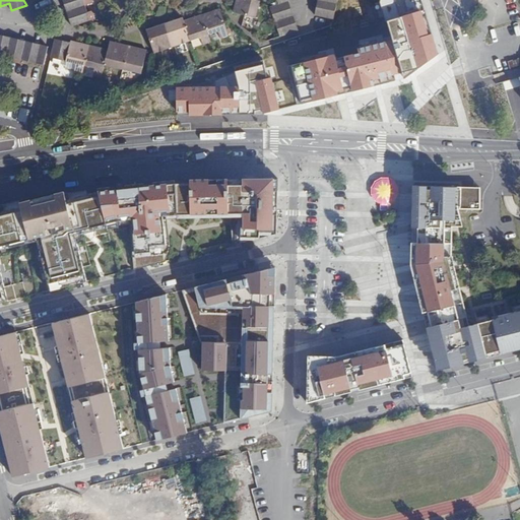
[(90,20),(85,5),(83,0),(63,0),(72,26),(90,20)]
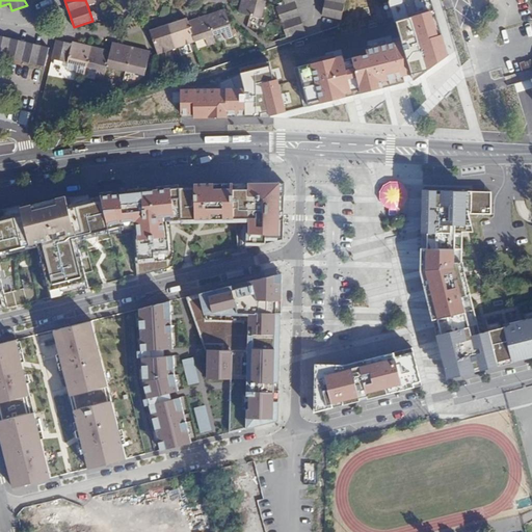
[(267,2),(261,0),(242,0),(239,11),(251,16),(262,19),(266,6),(267,2)]
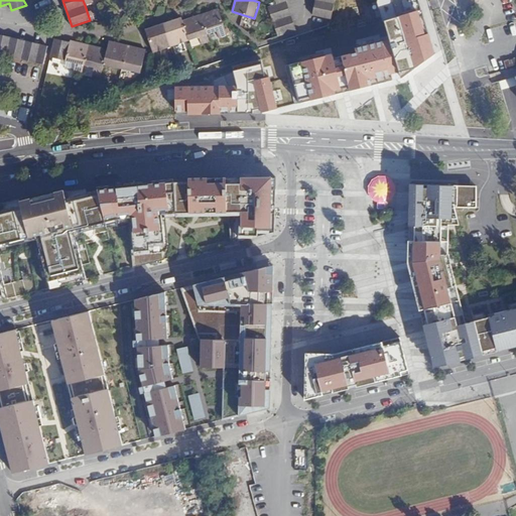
[(273,0),(276,6),(268,9),(277,36),(295,30),(286,3),(293,0),(273,0)]
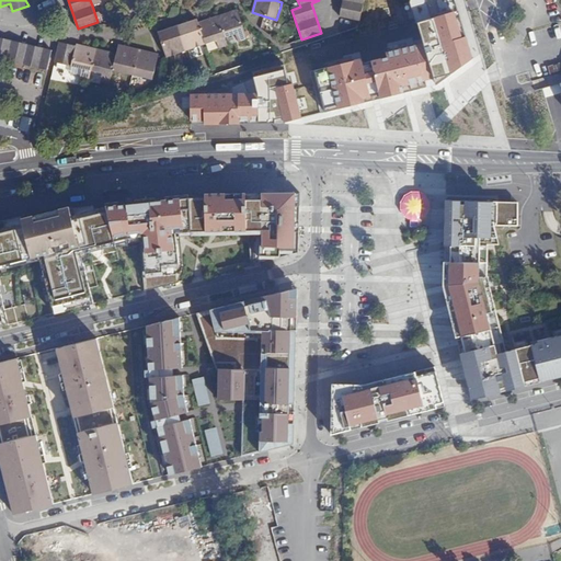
[(359,21),(364,0),(343,0),(340,18),(359,21)]
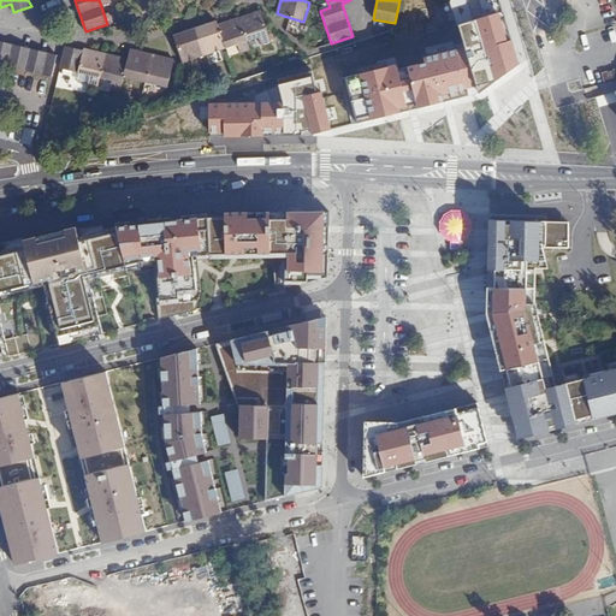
[(457,25),(458,25),(503,12),(499,0),(450,0),(450,3),(457,25)]
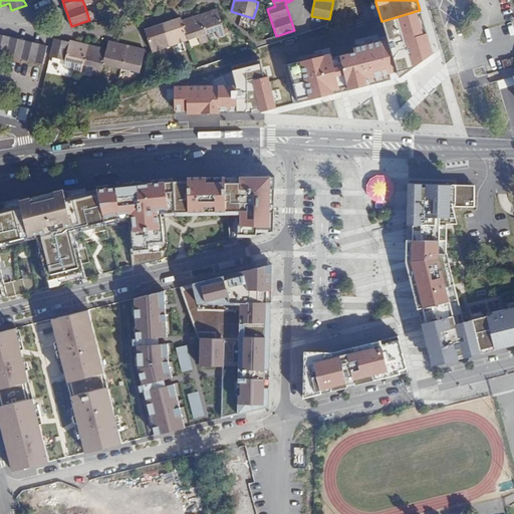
[(201,15),(207,35),(217,32),(220,39),(227,36),(225,30),(218,9),(201,15)]
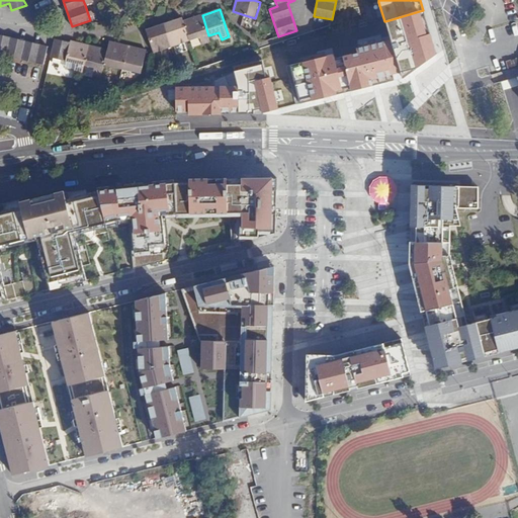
[(423,10),(385,21),(392,39),(357,49),(358,53),(335,59),(334,55),(290,65),(300,104),(344,93),(343,89),(351,87),(352,91),(394,80),(393,74),(402,72),(403,78),(404,78),(436,55),(423,10)]
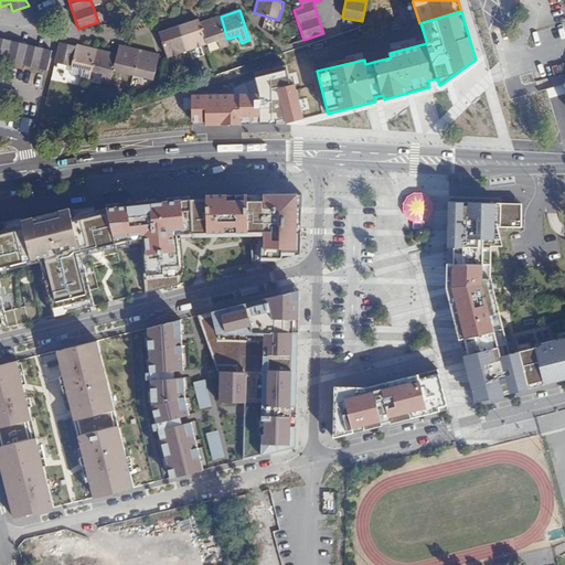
[(227,39),(221,17),(200,23),(206,45),(220,41),(222,50),(230,46),(227,39)]
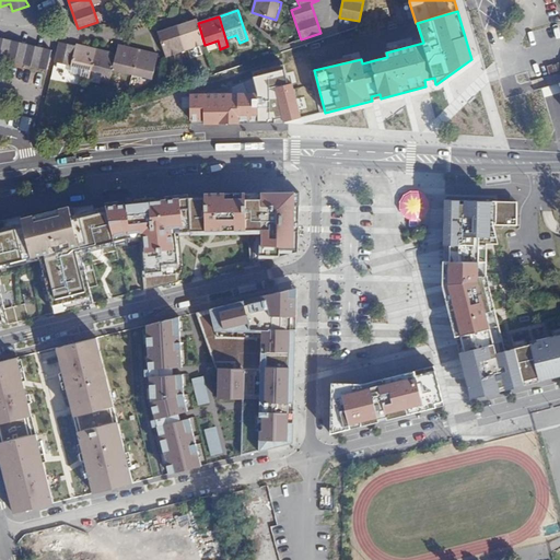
[(197,20),(177,26),(186,54),(206,47),(205,45),(198,23),(197,20)]
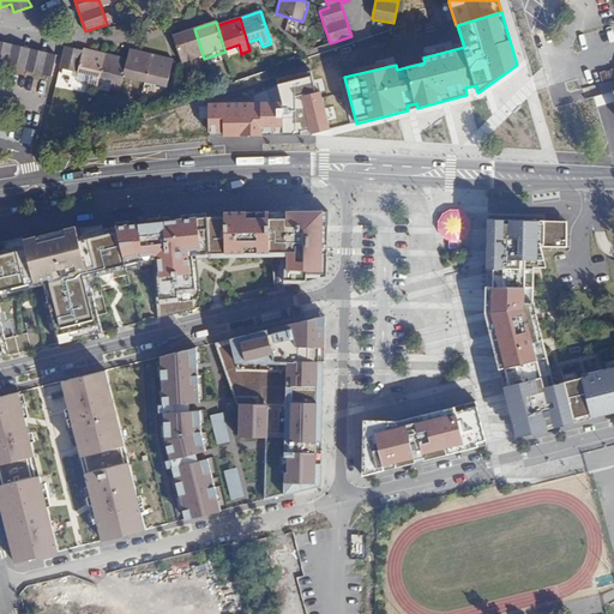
[(184,65),(204,59),(194,29),(174,35),(184,65)]
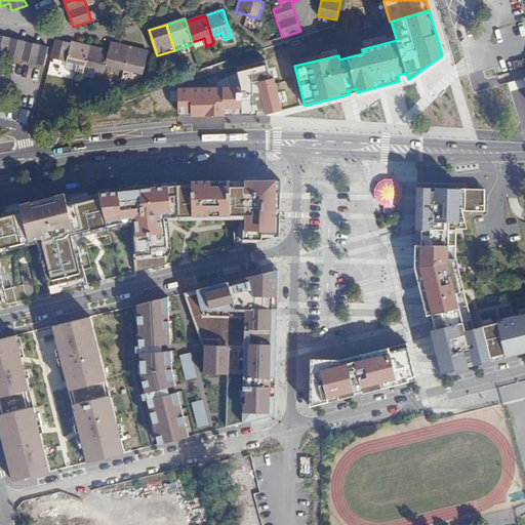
[(49,47),(0,35),(0,54),(45,65),(49,47)]
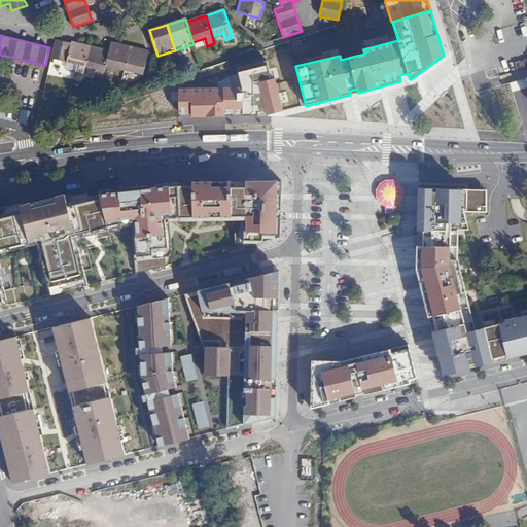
[(68,62),(73,44),(58,40),(54,59),(68,62)]
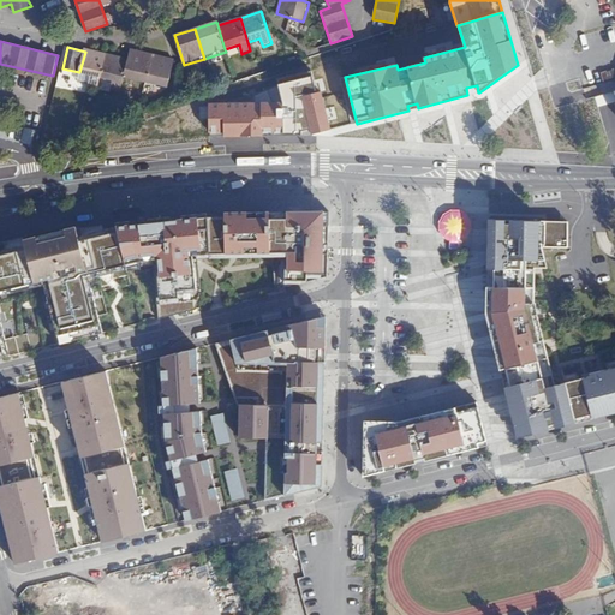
[(85,52),(79,72),(93,76),(91,82),(99,84),(101,78),(106,54),(85,49),(85,52)]
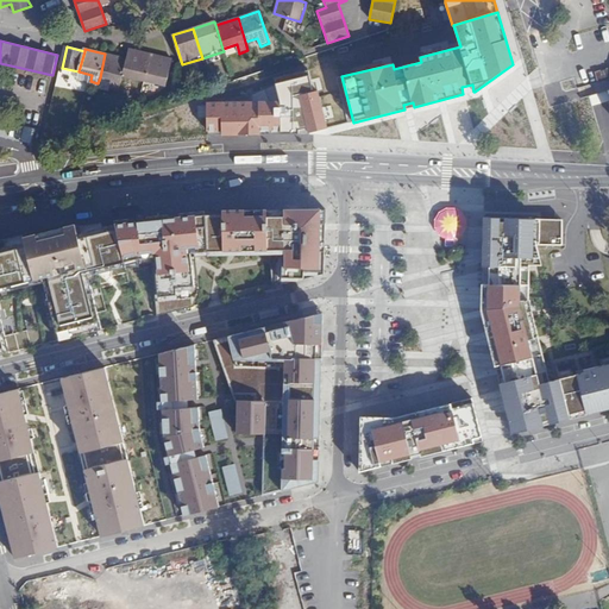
[(124,76),(145,81),(151,54),(130,49),(127,58),(124,76)]
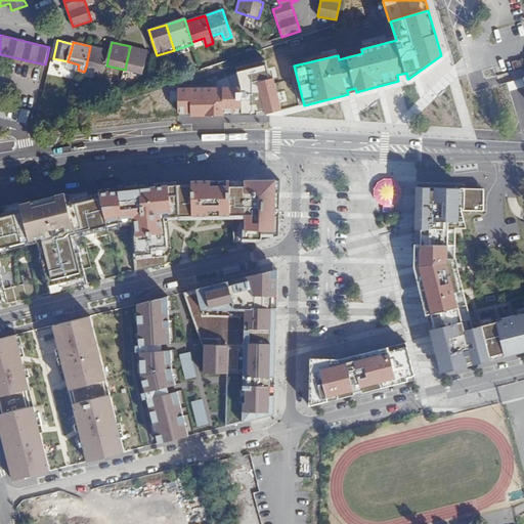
[(90,46),(86,67),(97,69),(95,75),(103,76),(106,66),(110,50),(90,46)]
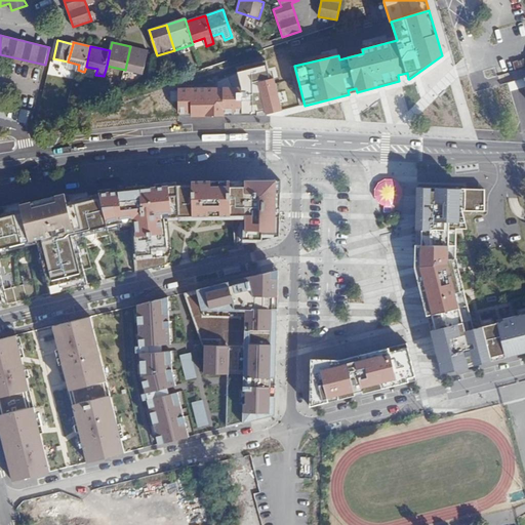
[(130,46),(125,70),(144,75),(148,56),(149,50),(130,46)]
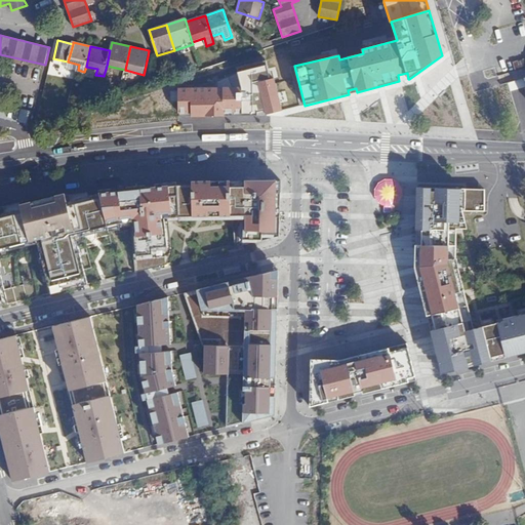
[(241,88),(178,89),(178,113),(192,113),(192,117),(257,116),(257,112),(266,110),(267,115),(282,111),(274,79),(271,80),(266,61),(237,68),(241,88)]
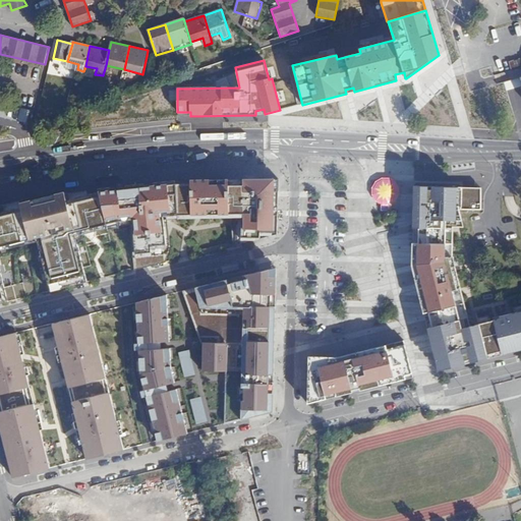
[(78,64),(67,61),(66,67),(77,69),(78,64)]
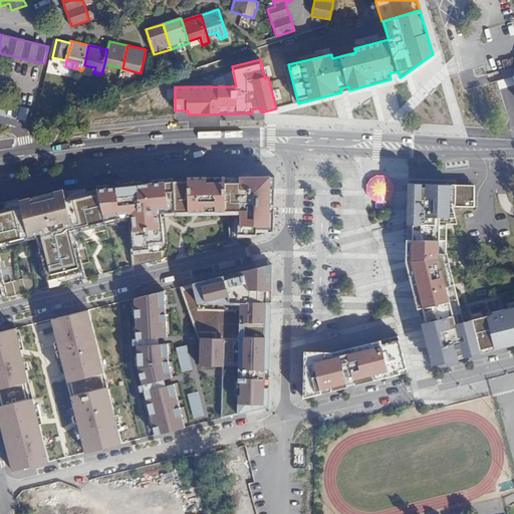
[(478,103),(480,110),(491,108),(489,101),(478,103)]
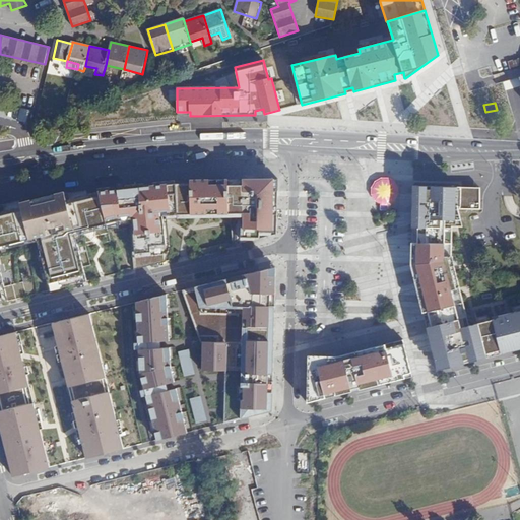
[(106,225),(107,228),(128,224),(133,268),(165,259),(168,244),(167,234),(163,235),(161,225),(166,225),(165,217),(229,214),(232,242),(275,231),(276,179),(175,181),(95,187),(96,191),(106,222),(106,225)]
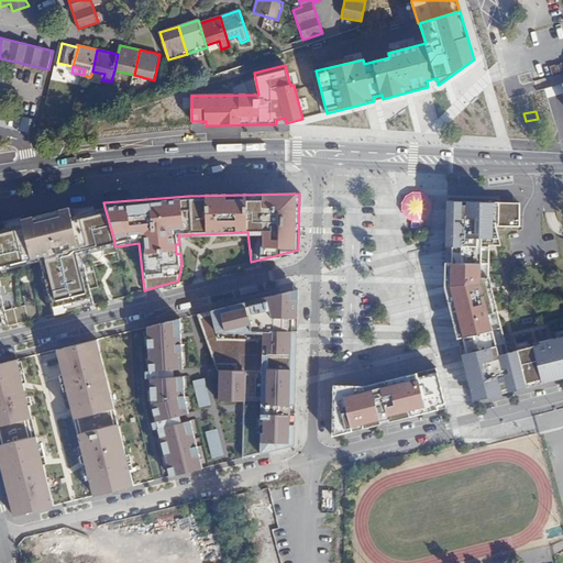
[(445,263),(444,287),(457,339),(459,339),(463,354),(462,355),(473,401),(517,390),(514,379),(522,377),(525,388),(562,378),(562,335),(540,342),(541,345),(516,351),(518,360),(509,362),(498,319),(496,320),(492,305),(495,304),(488,278),(489,245),(500,246),(496,227),(519,227),(520,203),(446,201),(445,246),(446,246),(446,263),(445,263)]
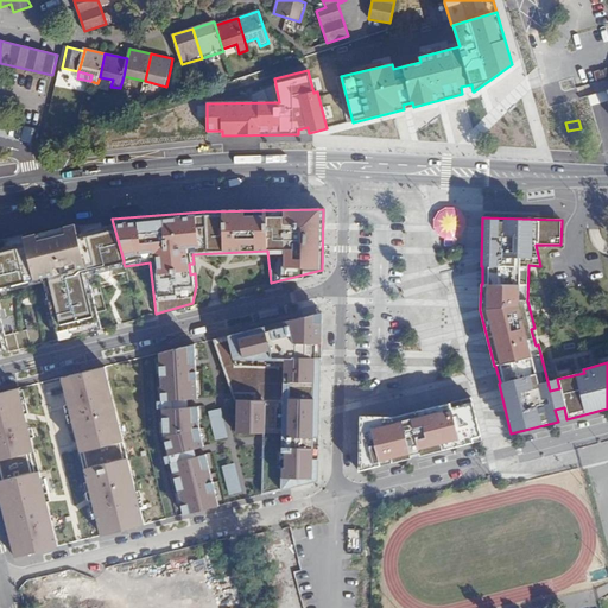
[(0,353),(10,352),(0,316),(0,286),(46,274),(51,289),(45,290),(57,339),(96,328),(96,325),(100,324),(87,273),(86,270),(124,260),(113,223),(81,232),(78,223),(65,226),(48,230),(49,234),(23,241),(21,234),(2,239),(2,238),(0,238),(0,353)]
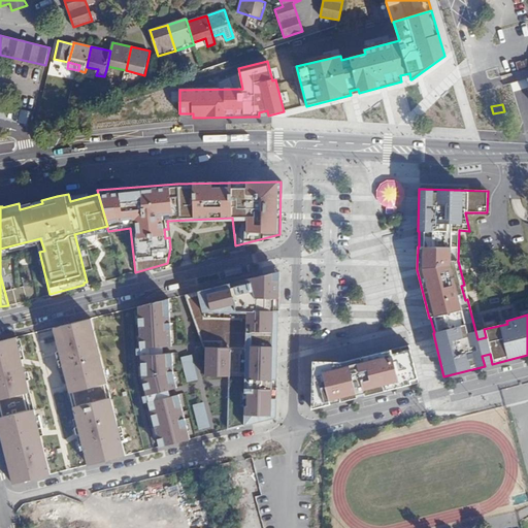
[(74,234),(75,237),(107,229),(107,226),(74,234)]
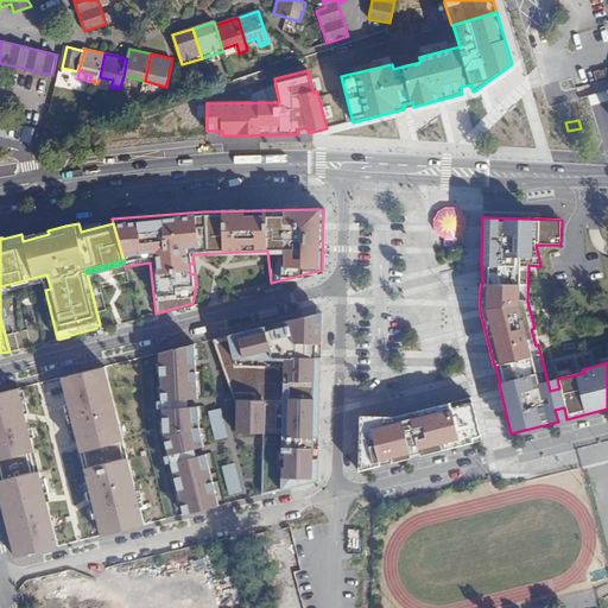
[(0,286),(0,291),(43,280),(45,290),(51,289),(46,274),(0,286)]
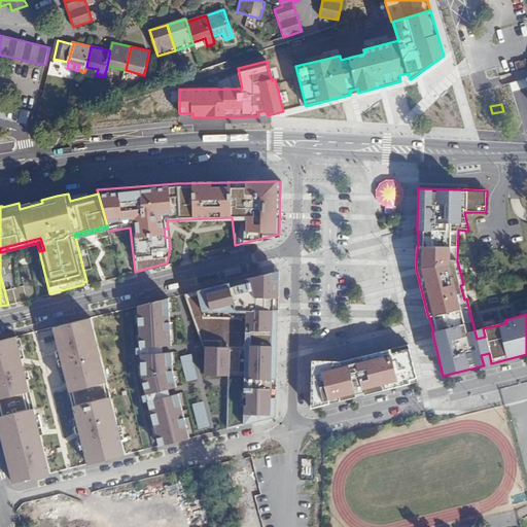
[(229,378),(229,429),(276,417),(276,407),(280,271),(182,294),(203,352),(203,377),(229,378)]
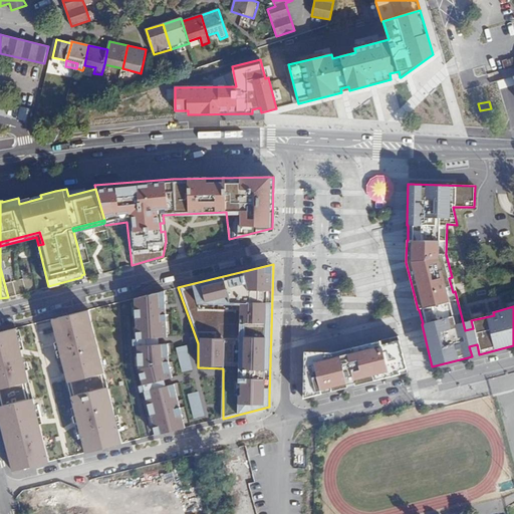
[(22,278),(6,284),(11,297),(27,291),(22,278)]
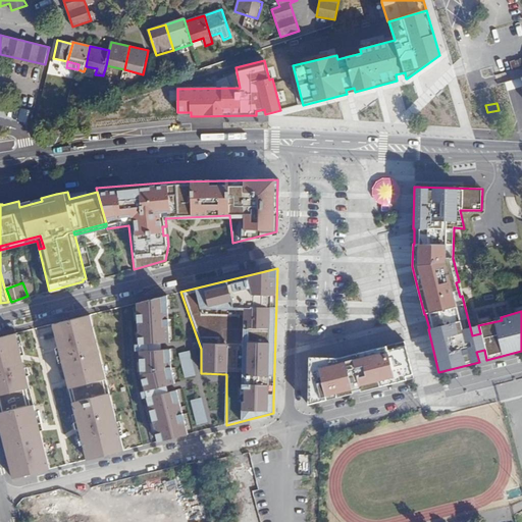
[(171,295),(135,304),(137,346),(173,344),(171,295)]
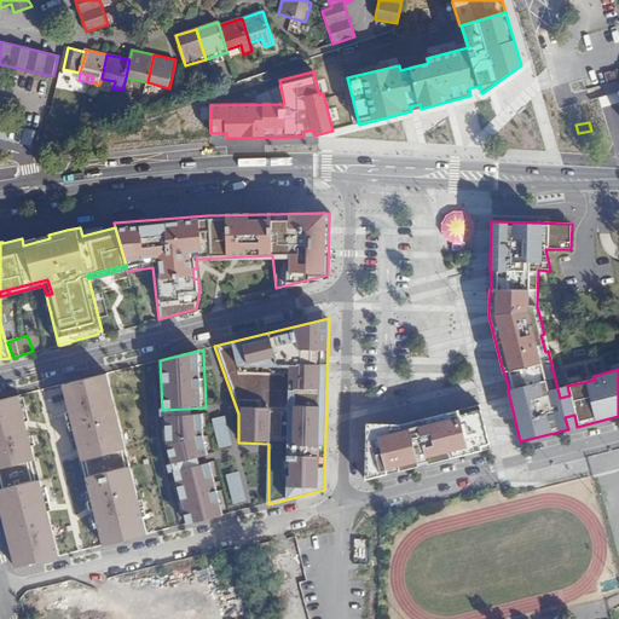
[(109,375),(67,386),(104,545),(148,534),(109,375)]
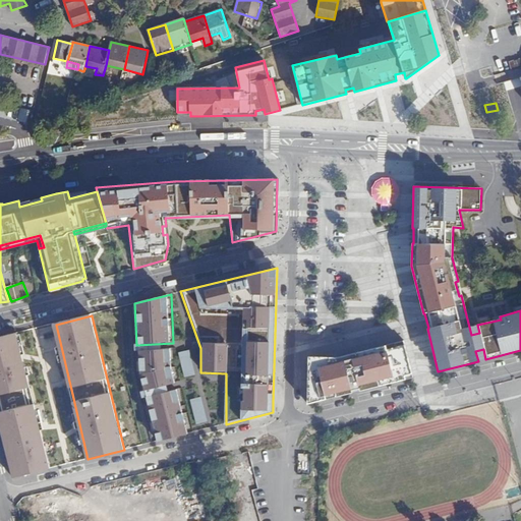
[(51,468),(15,334),(0,337),(0,423),(13,478),(51,468)]
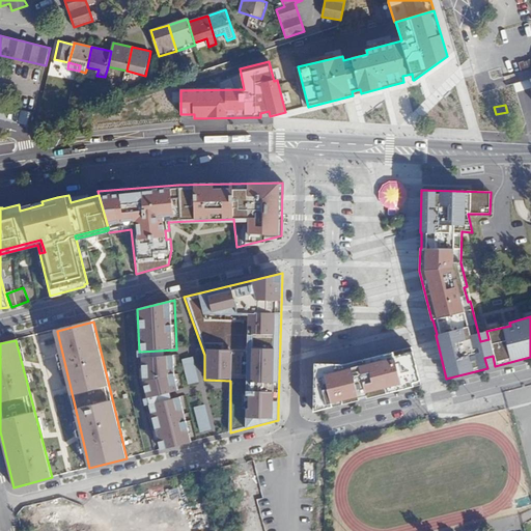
[(314,363),(313,412),(356,401),(355,397),(374,392),(375,396),(421,385),(412,347),(344,364),(314,363)]
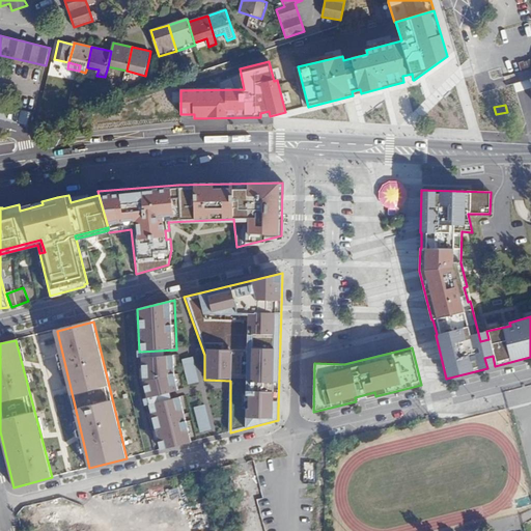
[(176,353),(139,355),(141,381),(145,399),(182,391),(177,374),(176,353)]
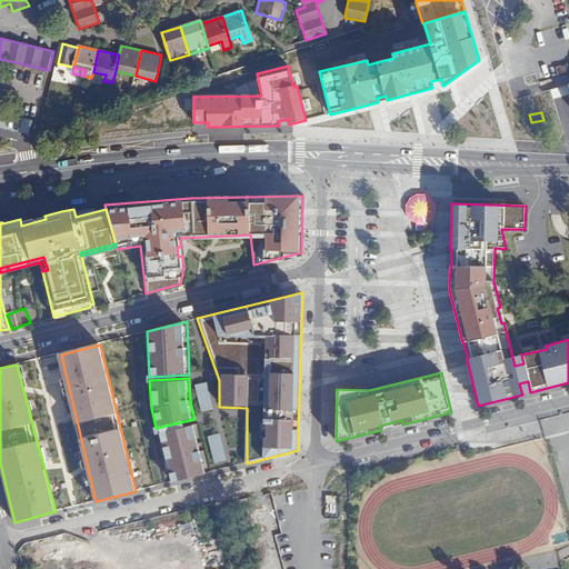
[(201,412),(215,410),(209,382),(196,385),(201,412)]
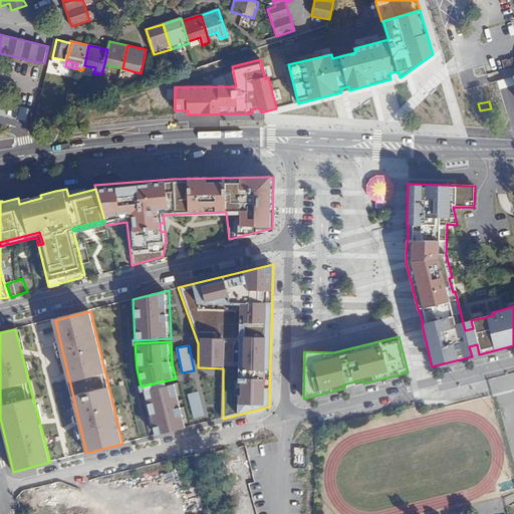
[(176,378),(141,387),(142,390),(176,380),(176,378)]
